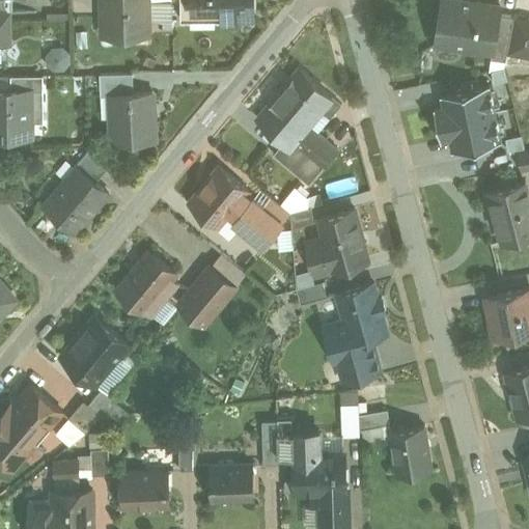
[(101,0),(102,36),(147,35),(146,2),(146,0),(101,0)]
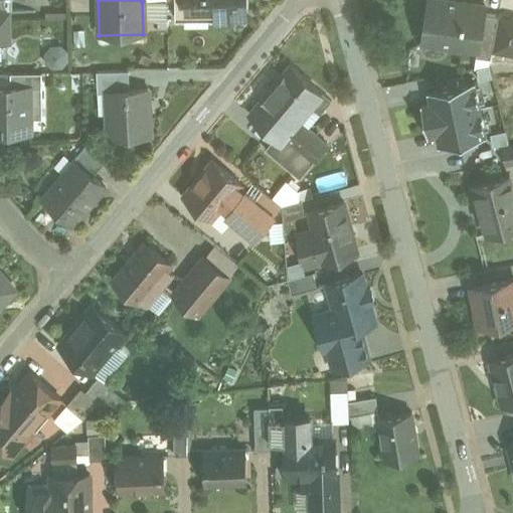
[(186,0),(186,1),(189,1),(189,13),(213,13),(214,21),(245,21),(244,0),(186,0)]
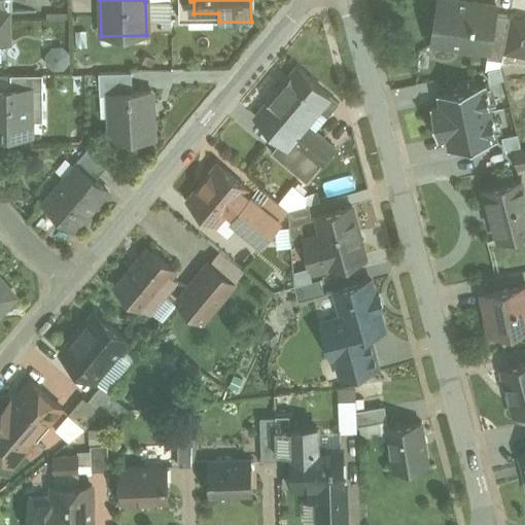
[(495,9),(438,0),(431,46),(468,51),(469,42),(486,45),(488,27),(493,27),(494,16),(495,9)]
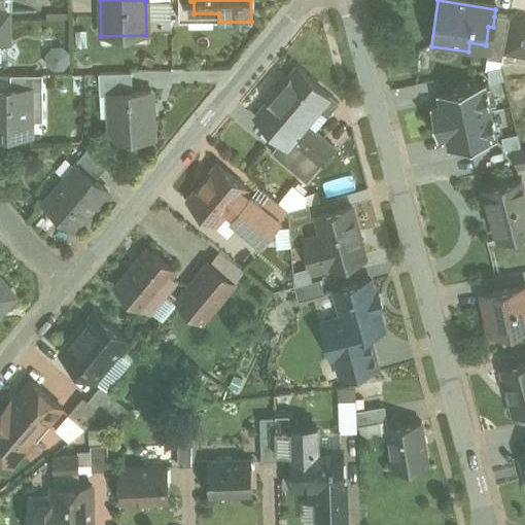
[(0,39),(6,39),(6,44),(7,44),(6,16),(34,16),(34,14),(4,15),(0,14),(0,39)]
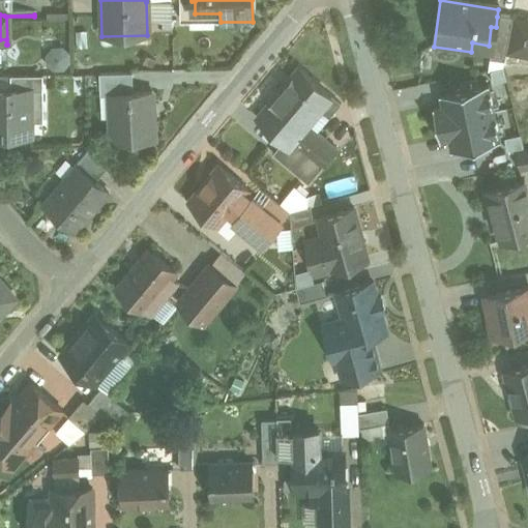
[(512,19),(497,17),(496,27),(491,27),(489,46),(492,46),(490,61),(503,63),(512,19)]
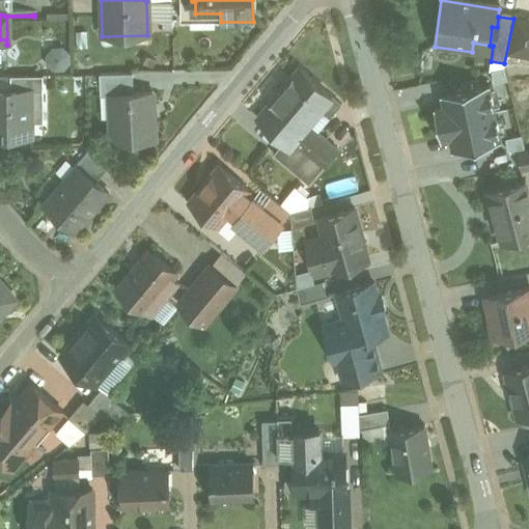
[(299,72),(256,121),(283,143),(280,146),(284,149),(276,160),(307,187),(322,169),(293,144),(306,128),(319,112),(329,119),(340,105),(299,72)]
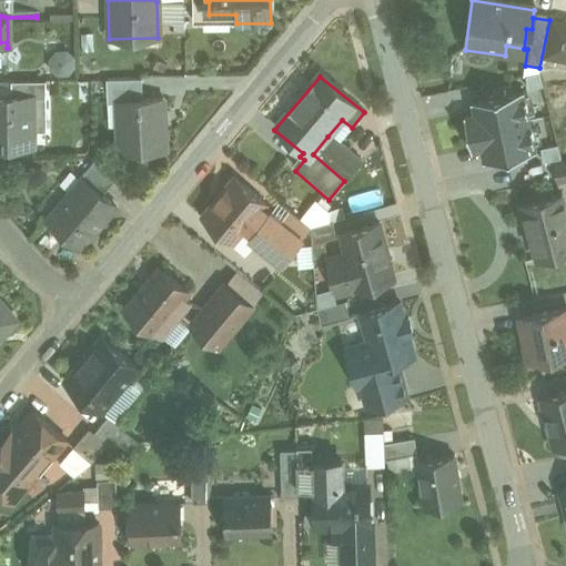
[(141,81),(105,82),(107,105),(117,105),(118,105),(121,105),(121,102),(141,102),(141,81)]
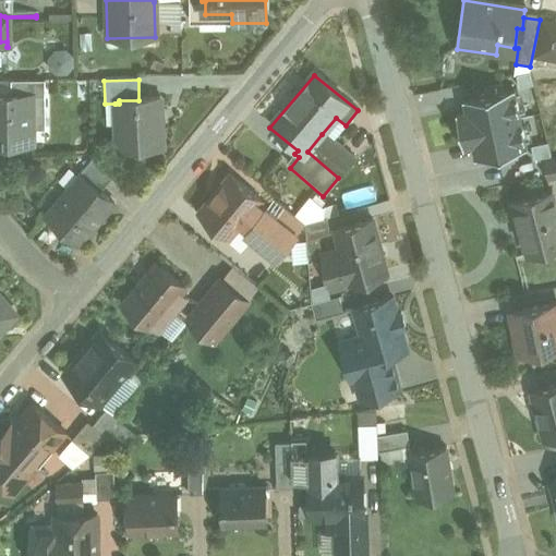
[(44,81),(11,81),(11,96),(31,95),(44,95),(44,81)]
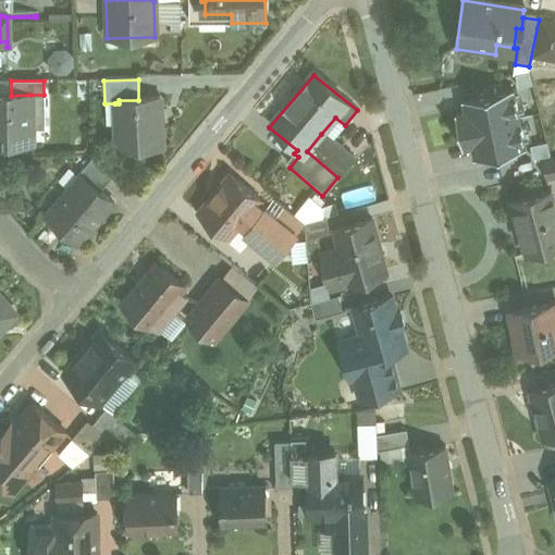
[(518,118),(512,89),(463,100),(469,128),(518,118)]
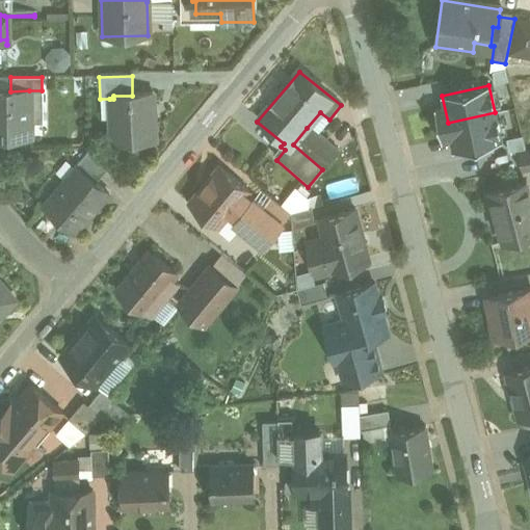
[(10,91),(0,90),(0,139),(29,139),(29,112),(29,90),(10,91)]
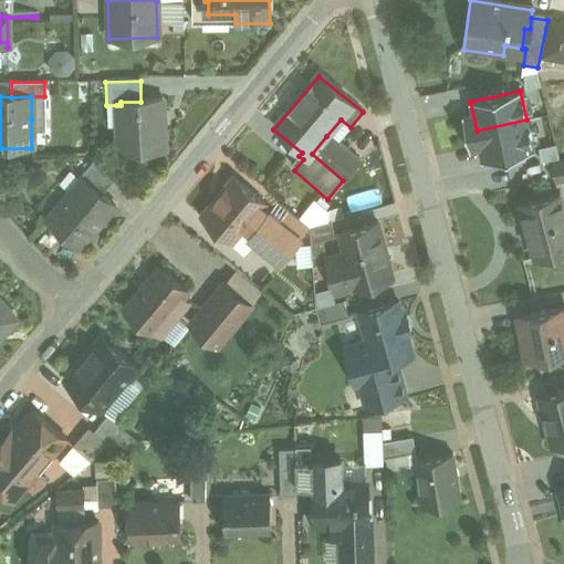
[(44,96),(31,96),(31,119),(44,119),(44,96)]
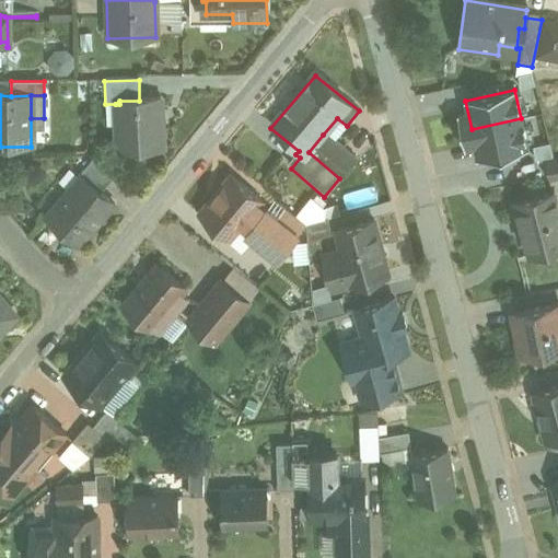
[(139,101),(119,101),(119,104),(116,104),(115,104),(117,153),(162,152),(160,100),(139,101)]
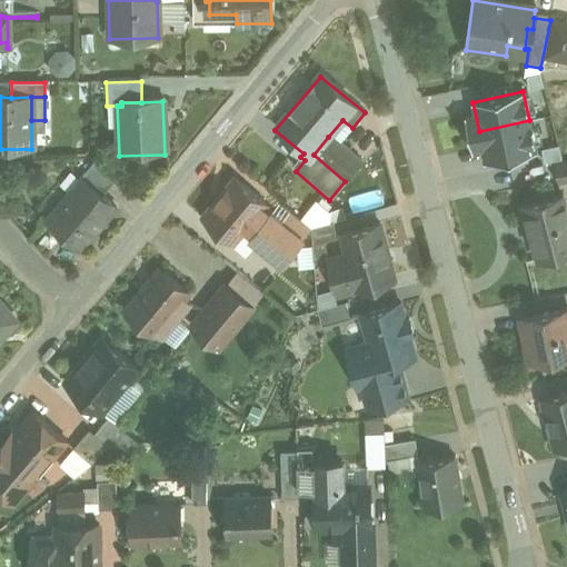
[(535,149),(529,120),(479,131),(485,160),(535,149)]
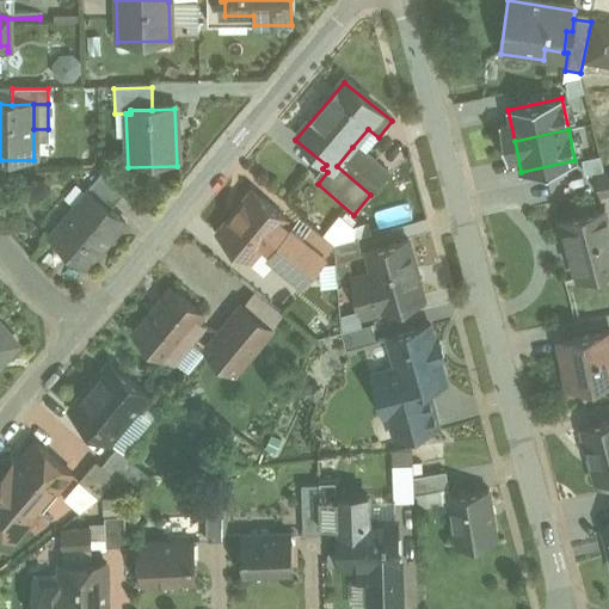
[(387,176),(352,147),(337,166),(370,195),(387,176)]
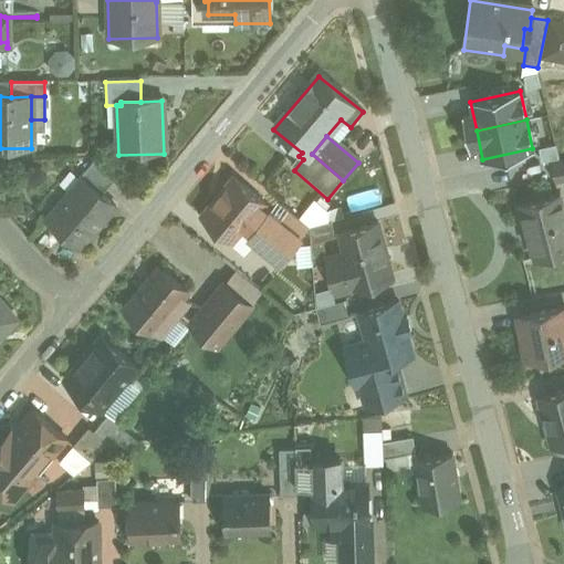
[(113,181),(93,162),(79,178),(81,180),(101,197),(113,181)]
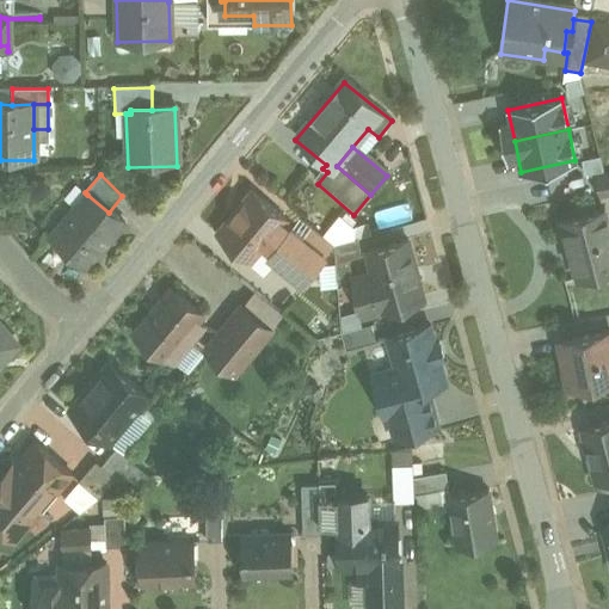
[(608,178),(596,182),(598,198),(608,196),(608,178)]
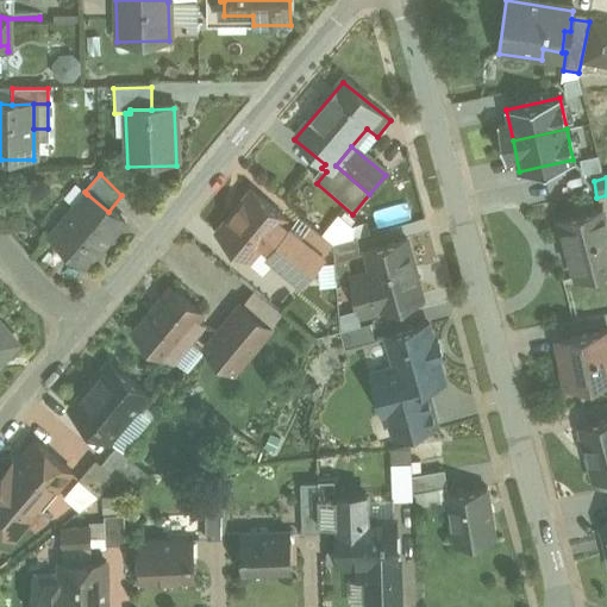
[(286,230),(281,226),(285,221),(250,193),(249,194),(250,195),(231,218),(230,217),(216,235),(250,264),(251,269),(260,275),(264,275),(274,263),(300,285),(301,286),(324,258),(323,257),(321,257),(300,239),(302,236),(296,231),(293,233),(288,230),(289,230),(288,229),(286,230)]
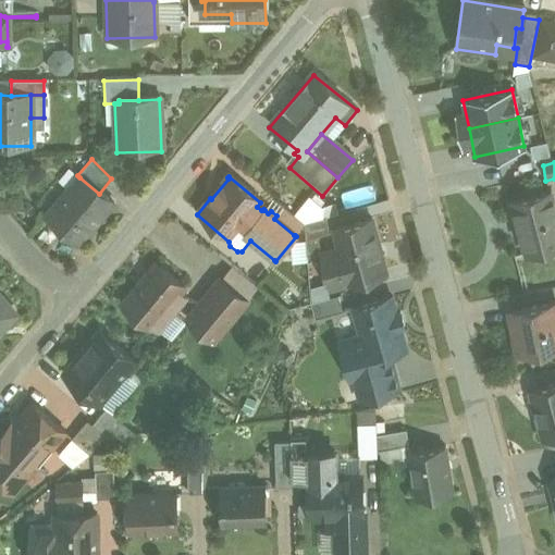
[(79,177),(46,217),(78,245),(112,205),(99,194),(79,177)]
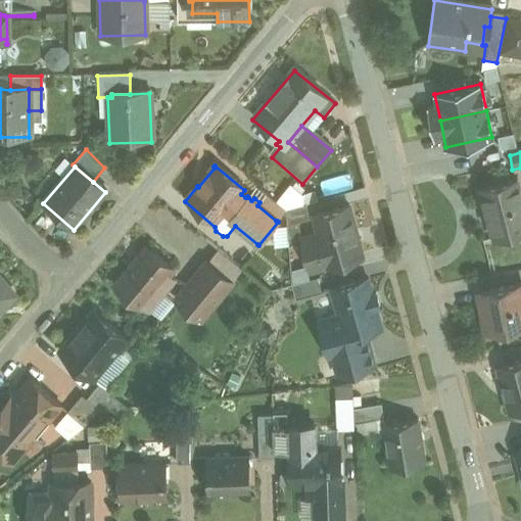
[(520,199),(516,182),(477,192),(481,209),(485,208),(494,242),(520,235),(520,199)]
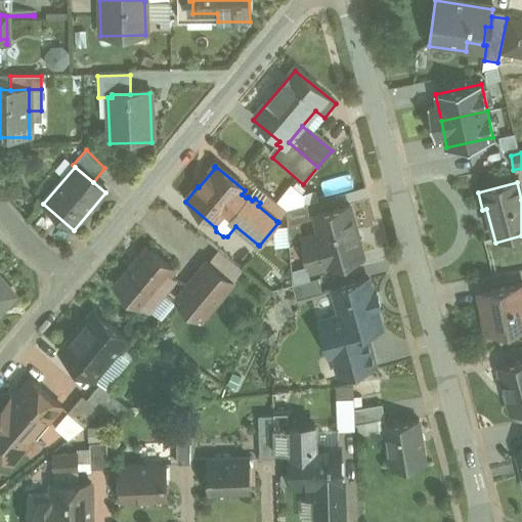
[(286,213),(256,188),(255,189),(265,198),(260,203),(258,206),(276,221),(277,221),(284,213),(285,214),(288,244),(286,213)]
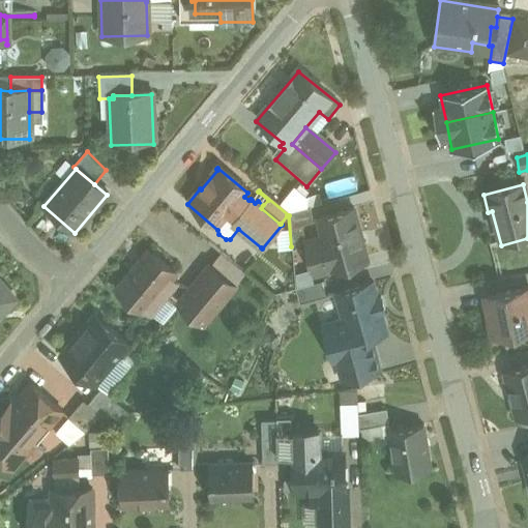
[(309,210),(289,215),(291,246),(305,244),(301,228),(313,225),(309,210)]
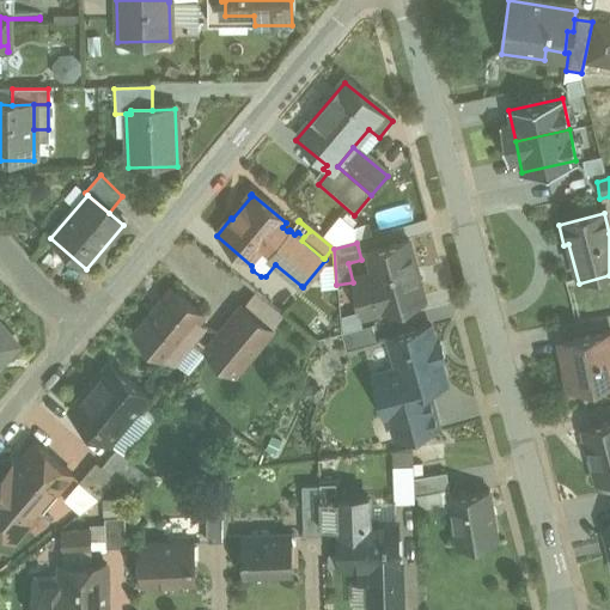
[(407,244),(366,255),(374,287),(355,292),(363,317),(380,312),(382,313),(422,303),(407,244)]
